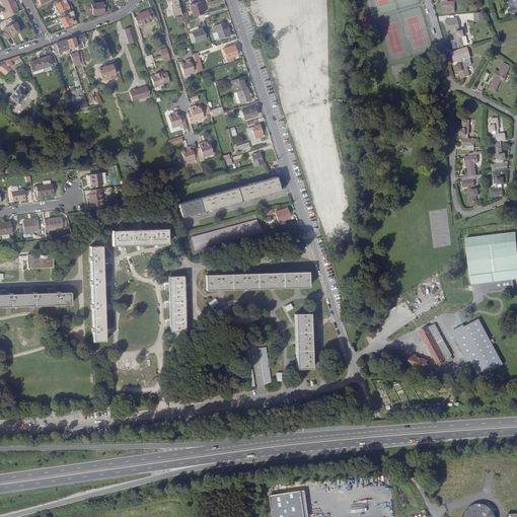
[(4,0),(2,1),(5,8),(16,2),(14,0),(4,0)]
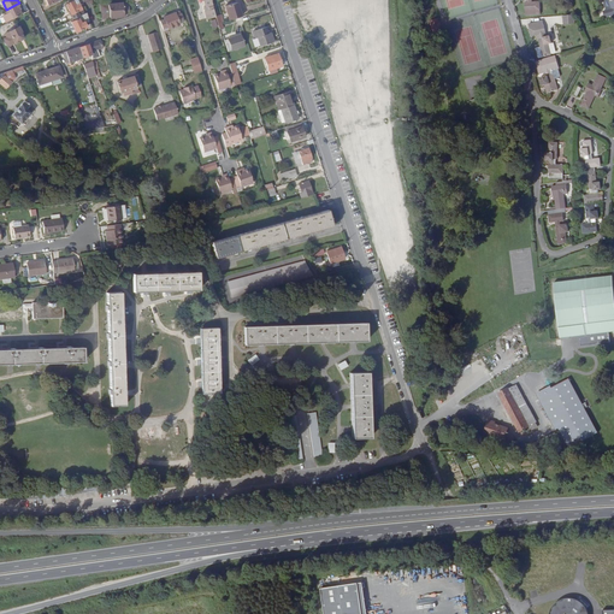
[(77,18),(81,16),(87,13),(80,0),(77,0),(70,4),(77,18)]
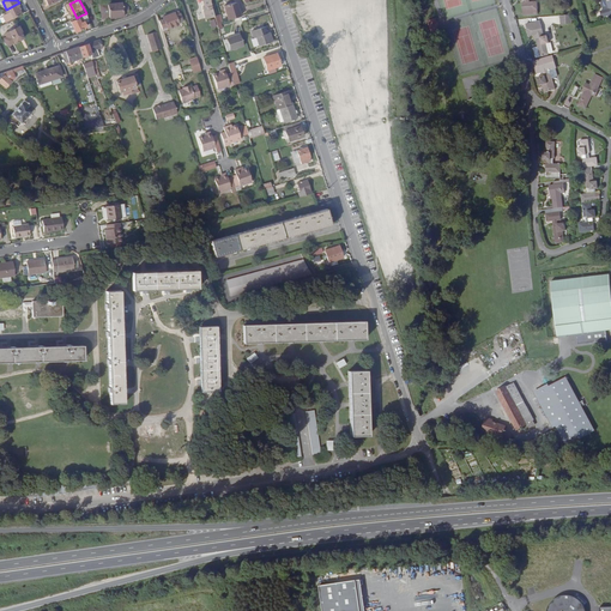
[(530,0),(530,2),(525,2),(526,12),(527,12),(527,16),(542,14),(540,1),(533,2),(533,0),(530,0)]
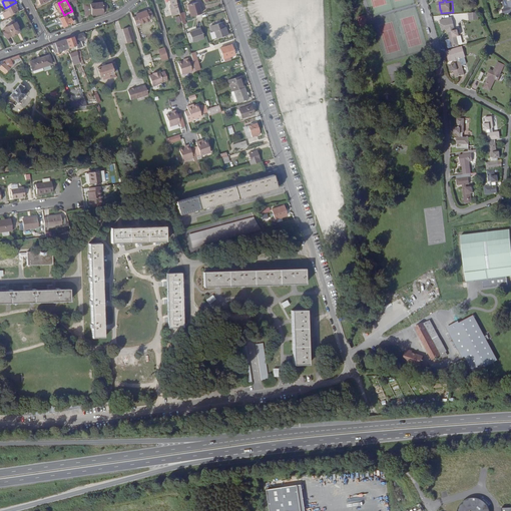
[(93,15),(105,14),(105,10),(106,10),(106,9),(109,9),(108,1),(85,4),(87,15),(93,14),(93,15)]
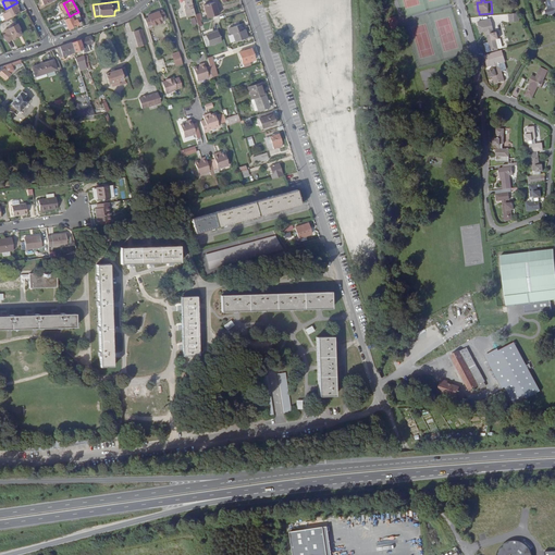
[(207,4),(210,17),(221,14),(218,1),(207,4)]
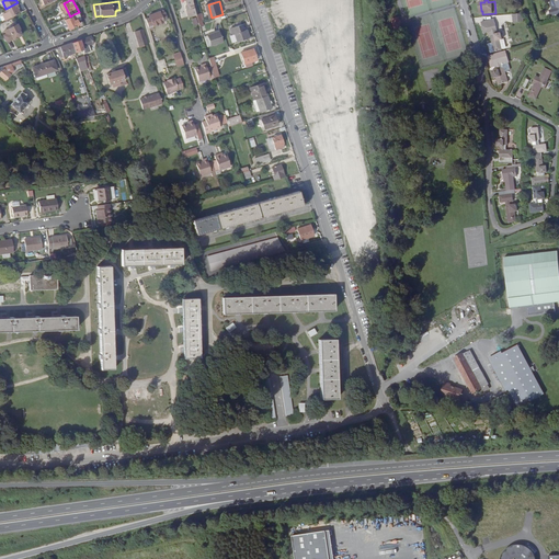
[(18,2),(6,9),(11,19),(23,13),(20,7),(21,6),(19,2),(18,2)]
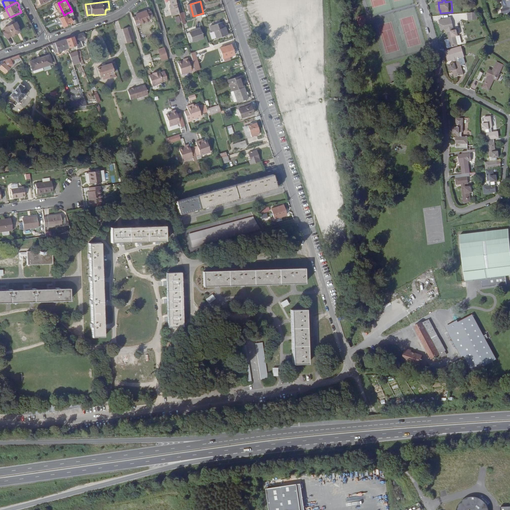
[(176,8),(172,9),(173,12),(180,10),(178,3),(175,4),(176,8)]
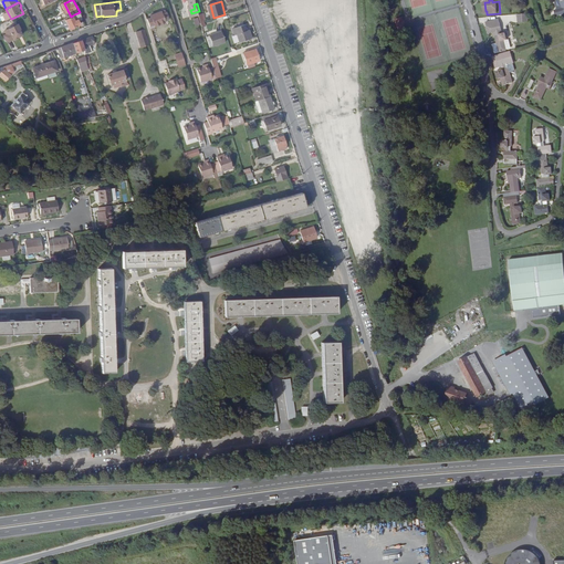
[(524,23),(533,20),(530,9),(521,11),(524,23)]
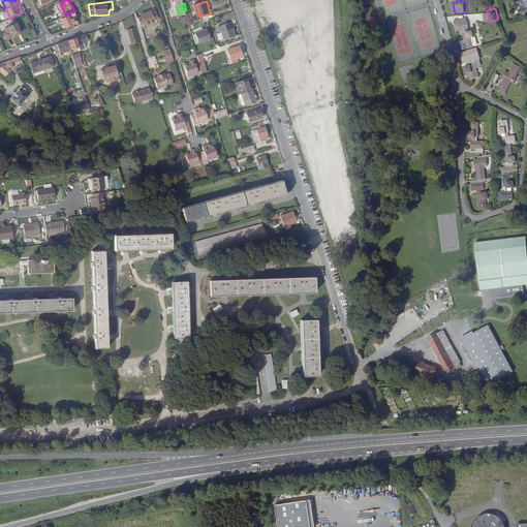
[(79,20),(76,10),(74,11),(69,13),(69,16),(64,19),(68,27),(76,23),(75,21),(79,20)]
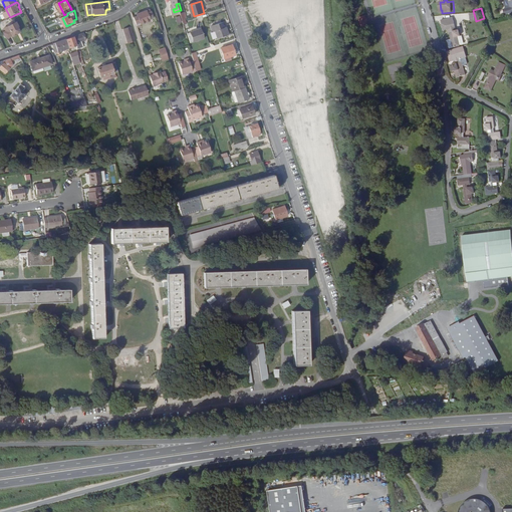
[(139,16),(136,17),(139,26),(153,21),(151,16),(155,15),(154,10),(150,12),(149,10),(138,14),(139,16)]
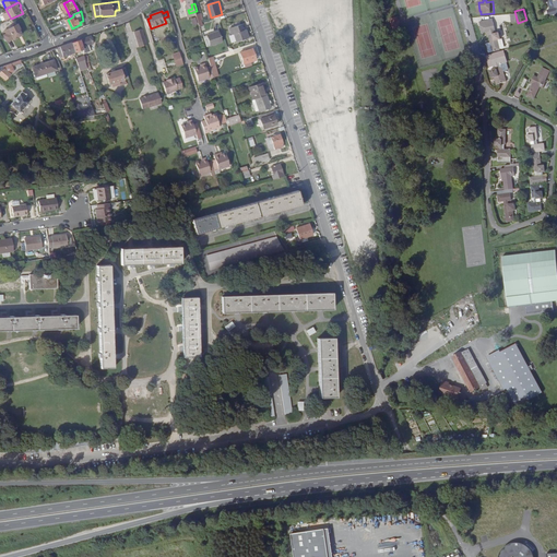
[(497,23),(496,23),(495,19),(483,22),(486,33),(489,33),(492,37),(493,37),(497,52),(490,54),(494,66),(499,64),(500,68),(494,70),(496,76),(498,76),(500,83),(509,81),(506,67),(502,68),(501,63),(510,61),(508,49),(504,50),(500,40),(504,40),(502,34),(496,35),(495,30),(498,30),(497,23)]
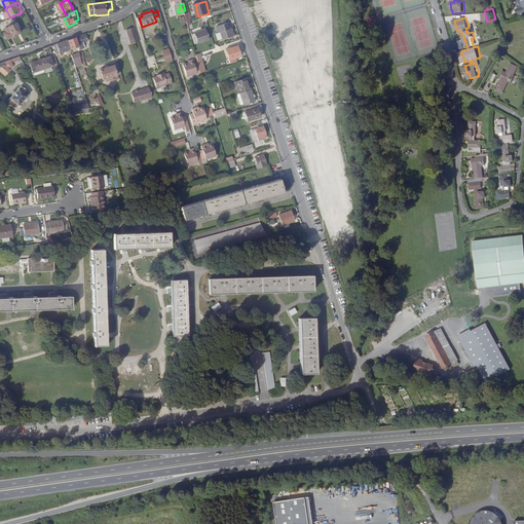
[(21,27),(22,27),(20,22),(10,26),(14,36),(15,37),(20,35),(20,34),(24,32),(21,27)]
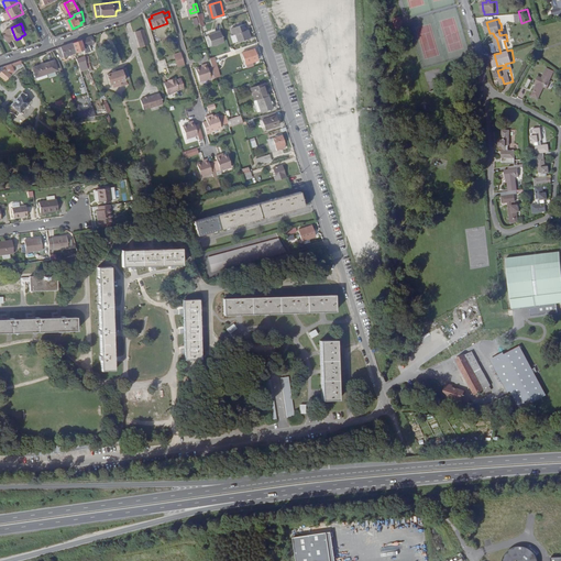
[(245,31),(244,29),(246,28),(245,24),(234,28),(235,34),(238,34),(241,42),(253,39),(250,30),(248,30),(245,31)]
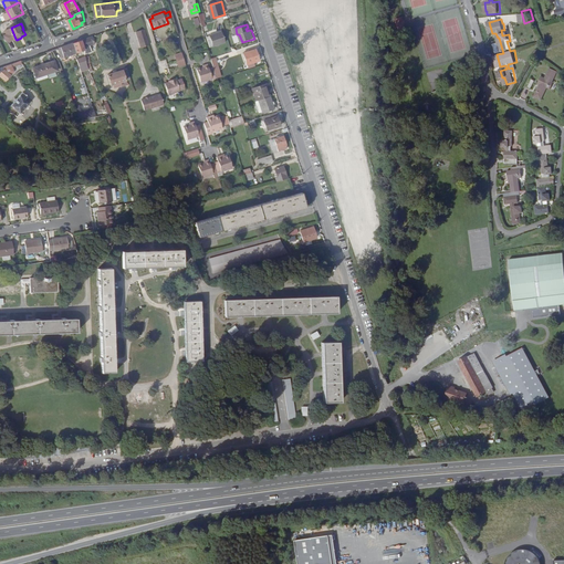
[(152,44),(146,29),(138,31),(144,47),(152,44)]
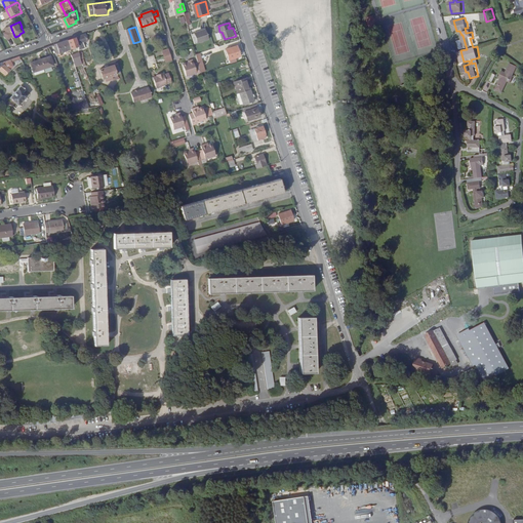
[(199,42),(210,39),(207,29),(196,33),(199,42)]
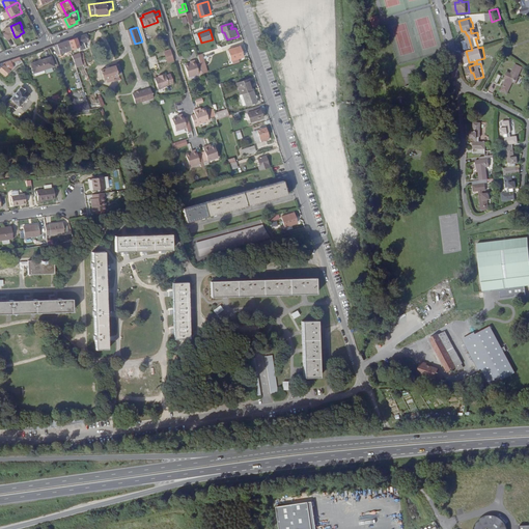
[(91,40),(88,33),(79,37),(81,47),(81,51),(88,49),(86,43),(91,40)]
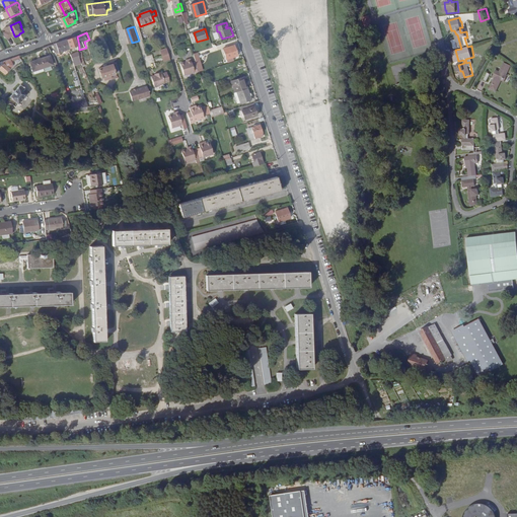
[(77,37),(69,39),(72,48),(79,46),(77,37)]
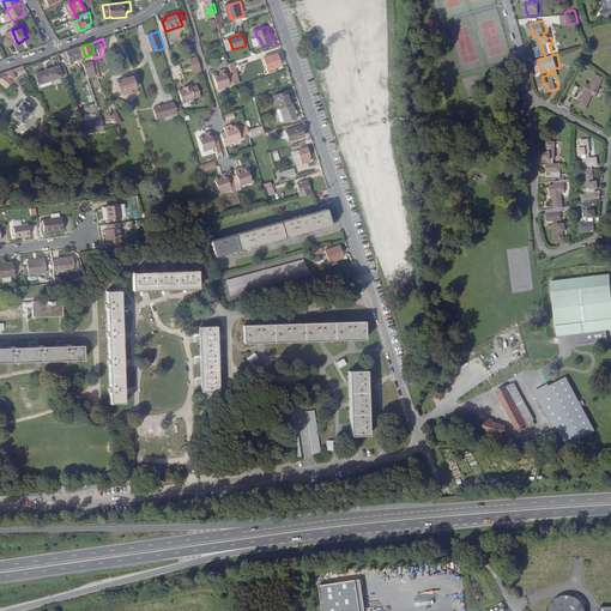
[(85,56),(82,46),(66,52),(70,62),(74,61),(85,56)]
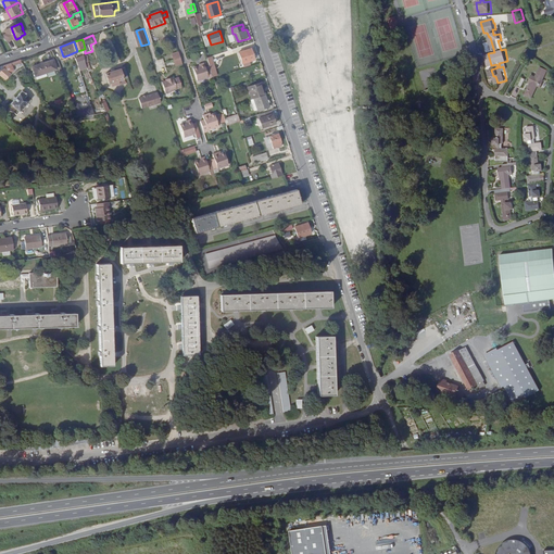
[(253,48),(241,52),(246,66),(252,64),(251,61),(256,60),(253,48)]
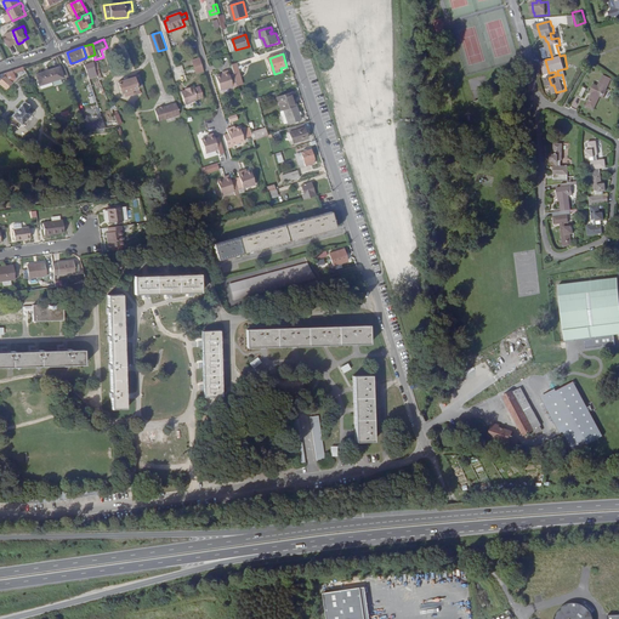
[(245,84),(239,62),(234,63),(237,73),(237,74),(238,79),(239,81),(240,85),(245,84)]
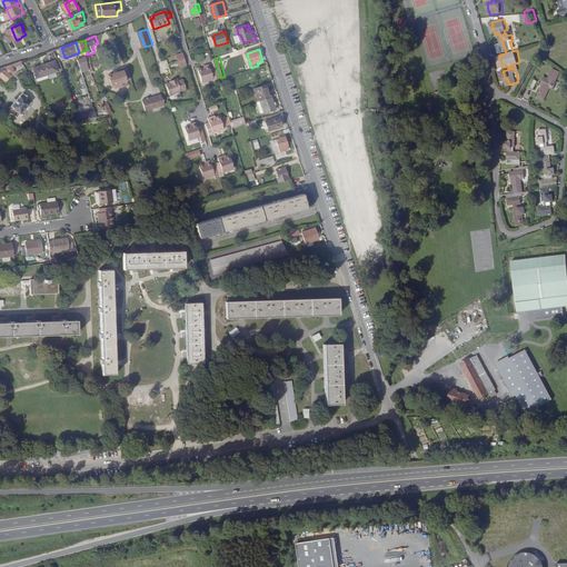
[(38,78),(60,70),(57,60),(35,68),(38,78)]
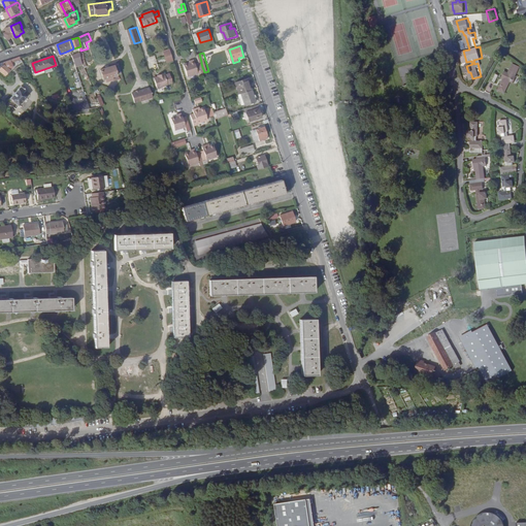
[(12,69),(10,65),(14,63),(12,59),(0,63),(0,68),(6,74),(12,69)]
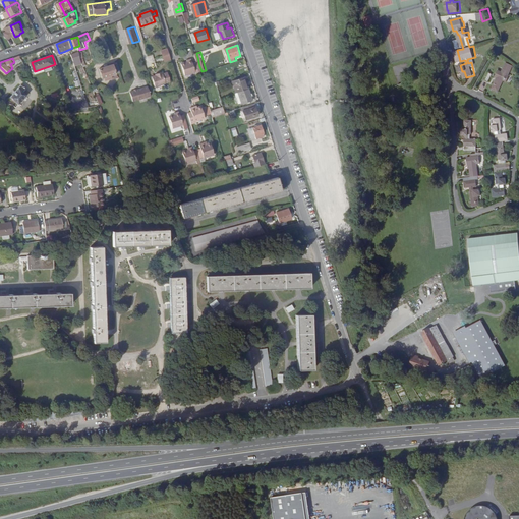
[(196,71),(196,69),(200,68),(199,66),(198,62),(198,61),(194,62),(193,58),(188,59),(189,60),(183,62),(186,74),(196,71)]
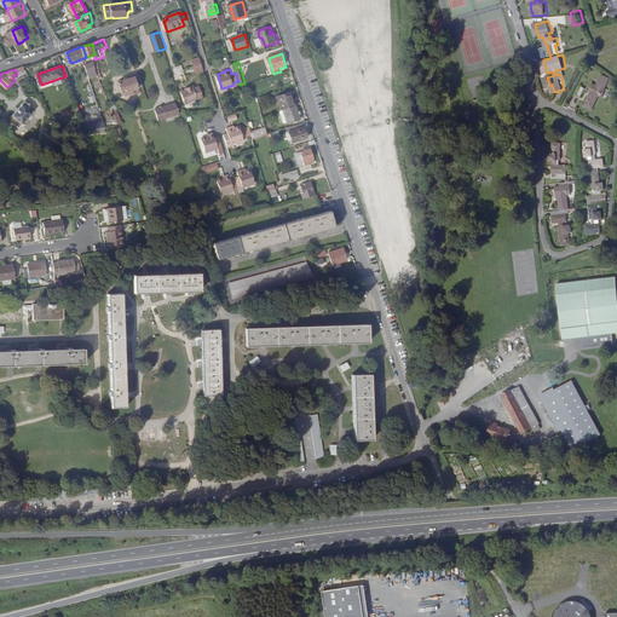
[(610,90),(609,88),(613,79),(605,74),(600,85),(597,84),(593,92),(595,93),(589,105),(597,109),(603,97),(606,98),(610,90)]
